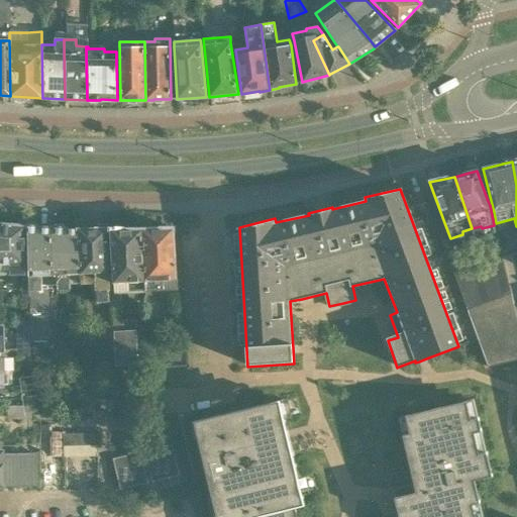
[(0,223),(0,275),(10,275),(21,275),(21,297),(29,297),(29,275),(26,275),(25,226),(0,223)]
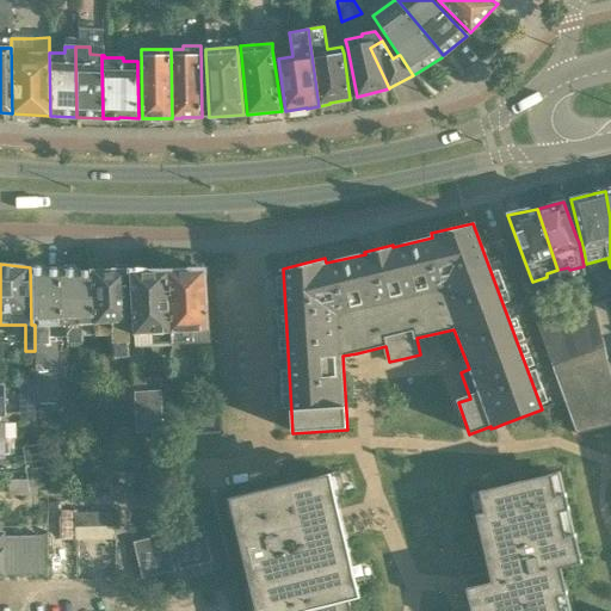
[(42,269),(34,269),(35,325),(35,351),(36,405),(59,405),(56,338),(62,338),(61,326),(66,326),(65,271),(42,270),(42,269)]
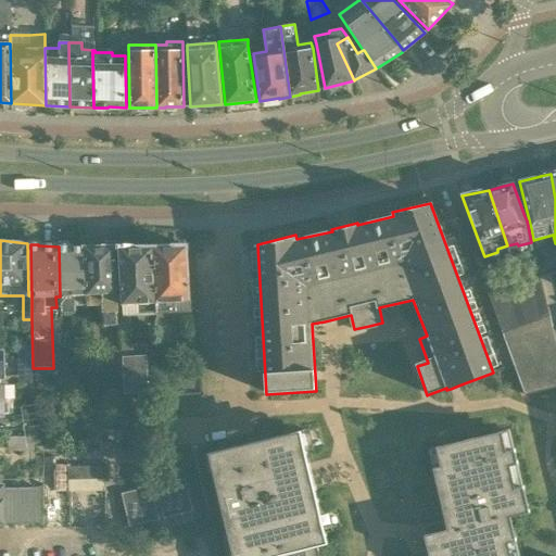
[(60,247),(59,247),(60,297),(61,297),(61,312),(75,312),(75,307),(87,306),(87,295),(87,292),(85,248),(68,247),(68,245),(60,245),(60,247)]
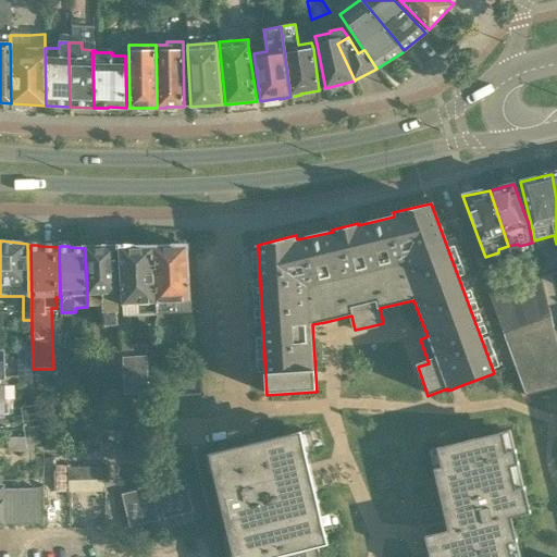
[(123,306),(120,306),(121,325),(122,357),(124,395),(148,393),(147,356),(146,344),(132,345),(130,305),(157,304),(155,247),(133,247),(133,246),(119,247),(123,306)]
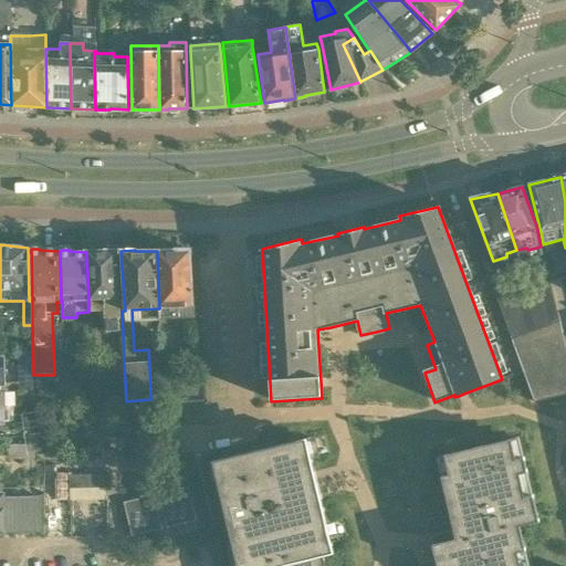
[(176,251),(157,251),(159,308),(178,307),(178,316),(194,315),(192,306),(189,250),(176,250),(176,251)]
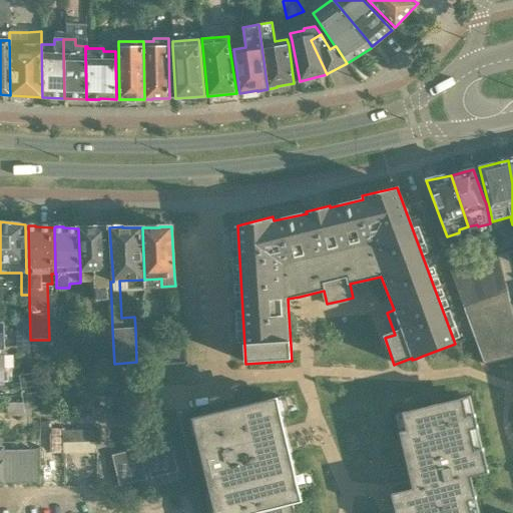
[(96,228),(78,228),(80,270),(80,273),(80,283),(94,283),(95,301),(111,300),(110,282),(109,282),(108,271),(106,227),(96,227),(96,228)]
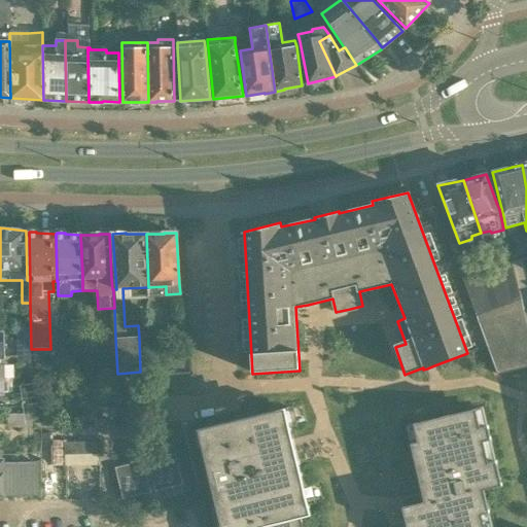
[(487,345),(496,372),(496,373),(526,364),(526,324),(524,313),(518,288),(513,266),(512,262),(511,257),(490,264),(488,258),(472,262),(465,265),(458,268),(487,345)]
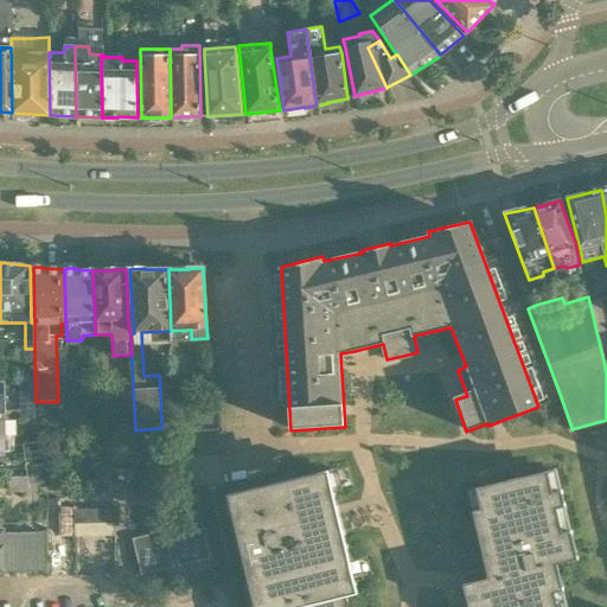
[(606,319),(602,300),(589,302),(590,306),(596,332),(606,330),(606,319)]
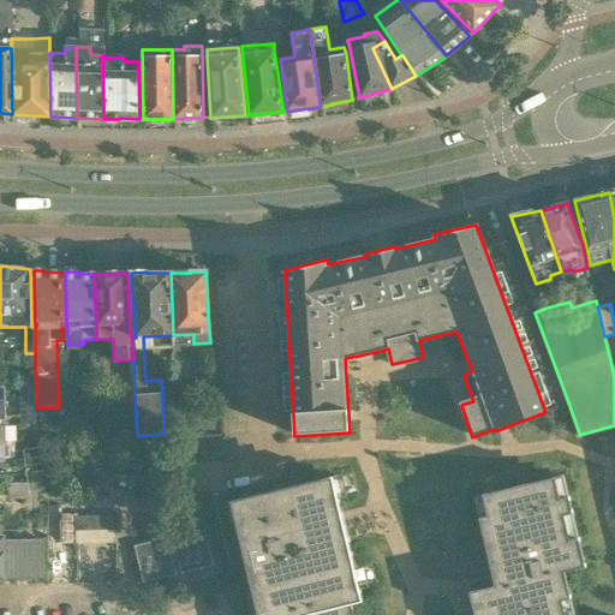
[(614,334),(604,336),(611,365),(614,364),(614,334)]
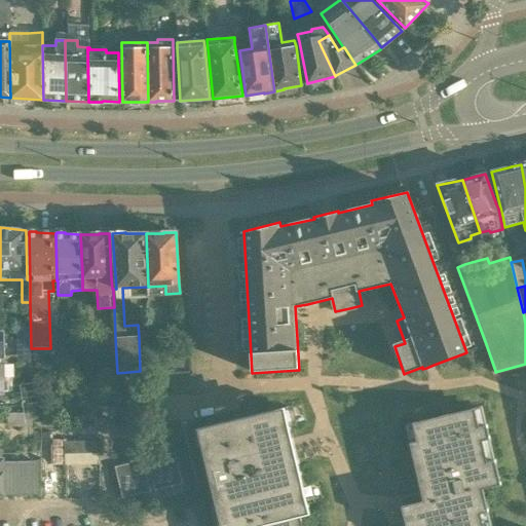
[(59,346),(61,387),(75,387),(74,354),(65,354),(64,346),(59,346)]
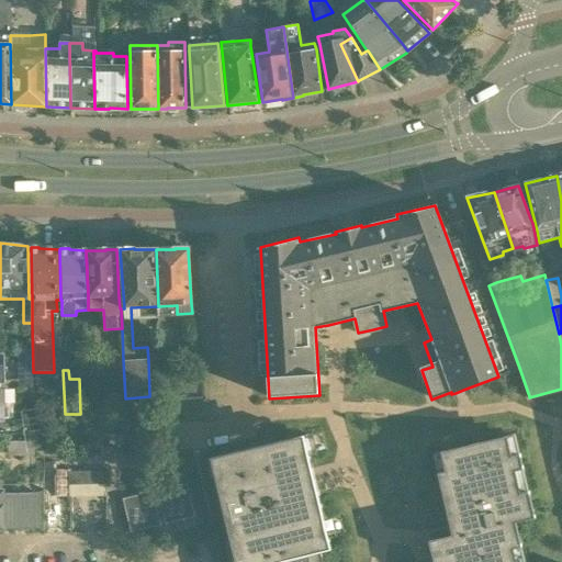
[(195,384),(183,385),(183,394),(195,394),(195,384)]
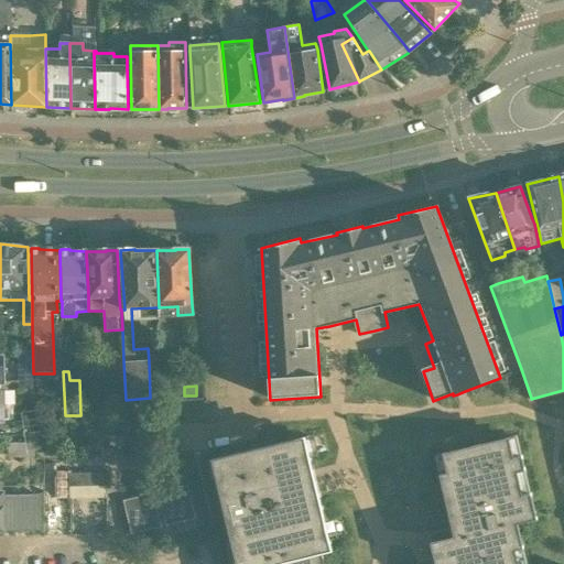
[(217,533),(225,563),(563,563),(563,430),(562,431),(554,399),(311,457),(305,437),(213,459),(213,461),(201,463),(215,522),(217,533)]
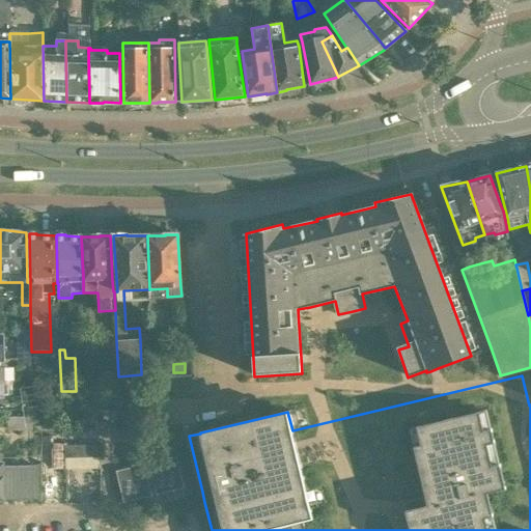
[(117,410),(87,411),(87,423),(118,423),(117,410)]
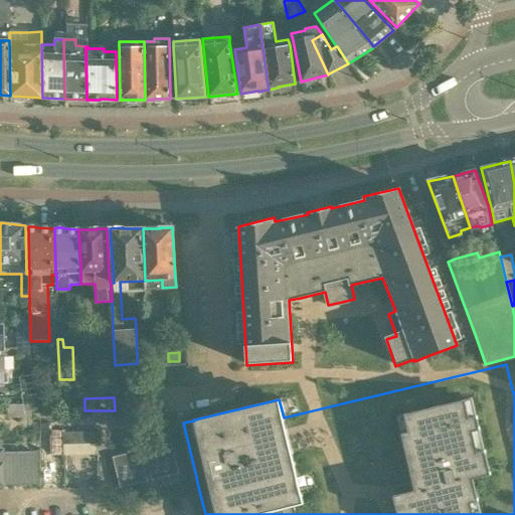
[(13,403),(14,416),(32,416),(31,403),(13,403)]
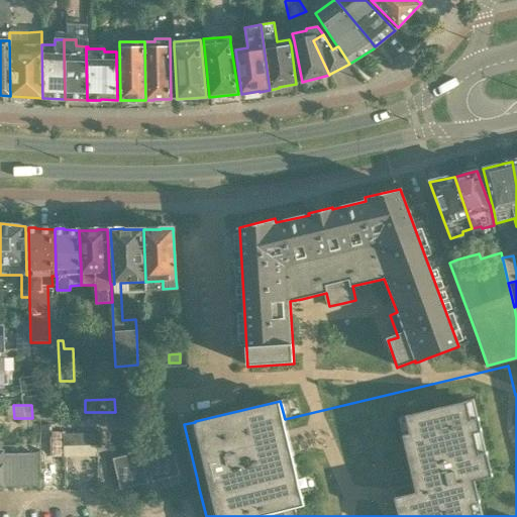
[(98,444),(97,432),(63,433),(63,445),(98,444)]
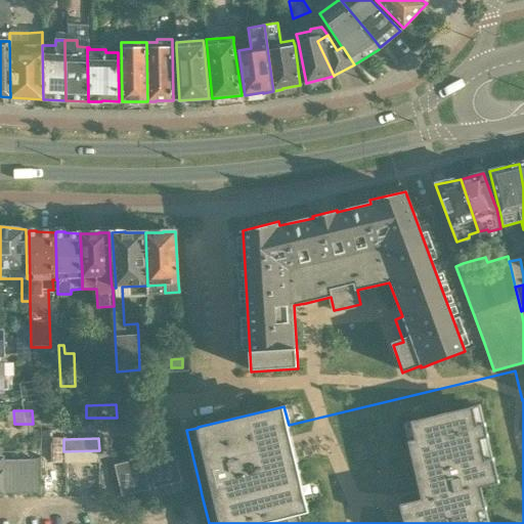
[(173,451),(160,454),(167,485),(180,482),(173,451)]
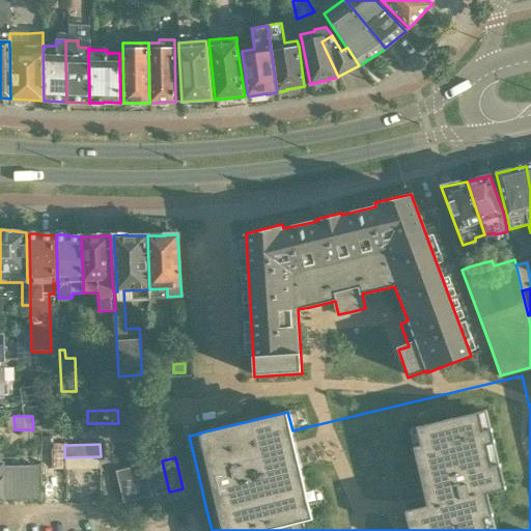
[(162,460),(148,464),(156,495),(169,492),(162,460)]
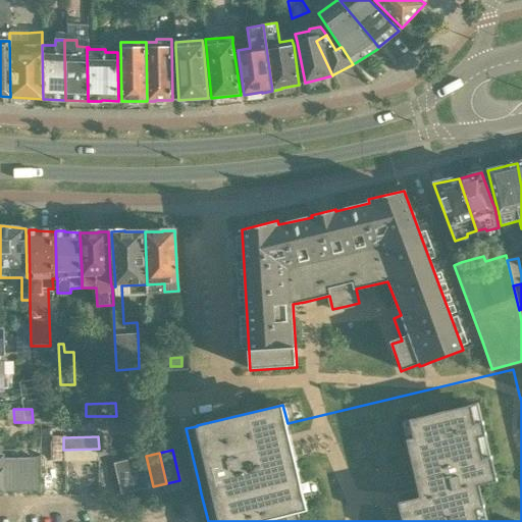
[(141,457),(127,460),(135,490),(148,487),(141,457)]
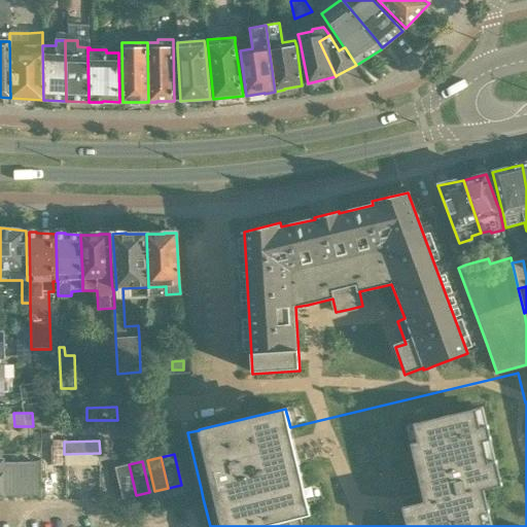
[(3,496),(38,495),(37,463),(2,464),(3,496)]
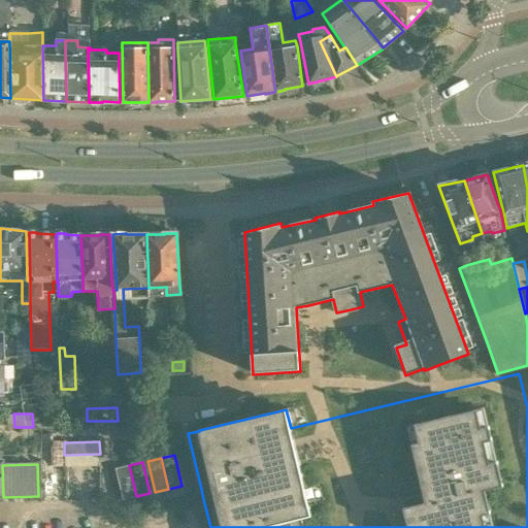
[(129,465),(116,468),(123,499),(136,496),(129,465)]
